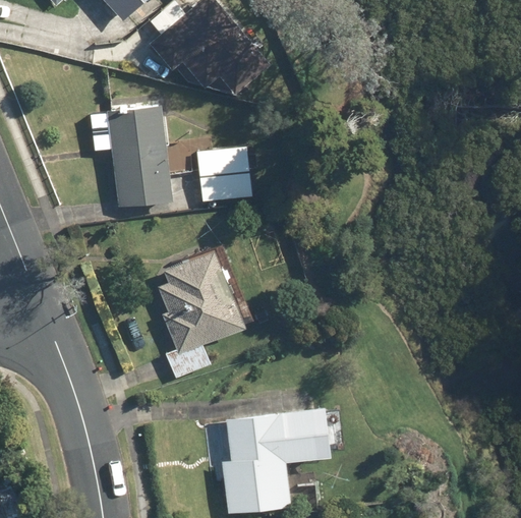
[(47,0),(57,9),(66,0),(102,0),(123,22),(146,0),(47,0)]
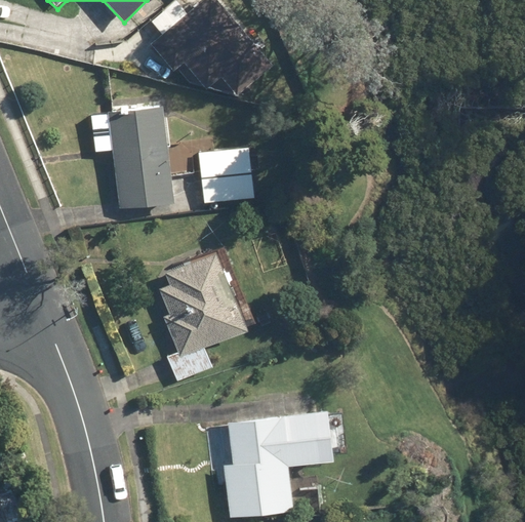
[(217,0),(198,0),(185,11),(175,1),(143,30),(175,69),(183,63),(206,90),(220,77),(236,95),(273,65),(217,0)]
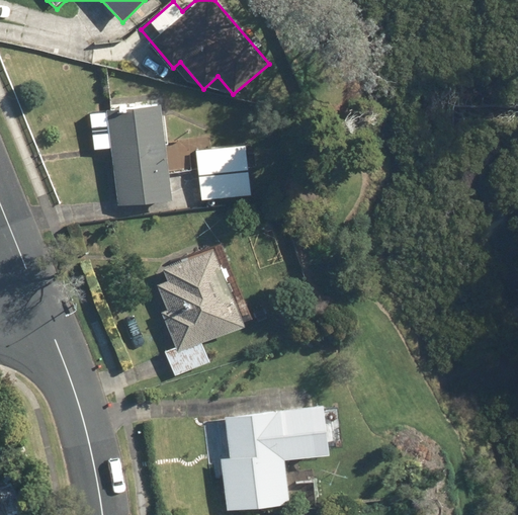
[(92,152),(111,150),(116,207),(169,202),(160,103),(107,108),(107,114),(89,115),(92,152)]
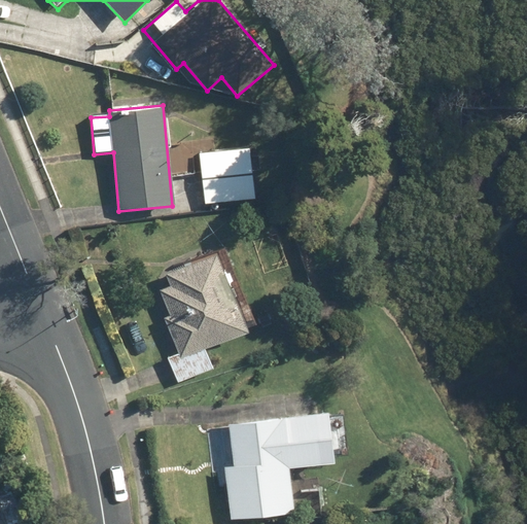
[(250,148),(201,151),(203,203),(252,200),(250,148)]
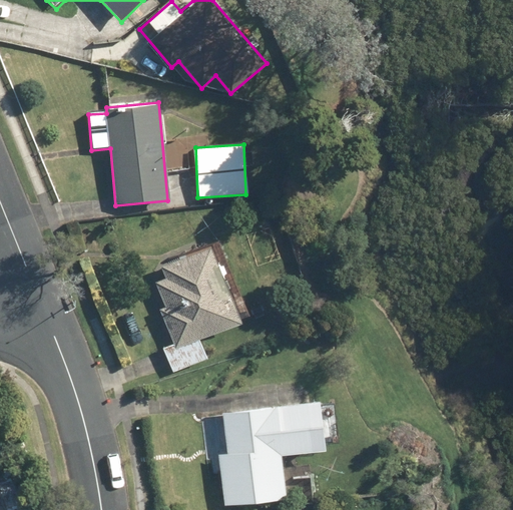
[(198,341),(240,324),(211,247),(162,266),(166,277),(156,281),(166,307),(159,310),(173,346),(164,350),(172,373),(206,360),(198,341)]
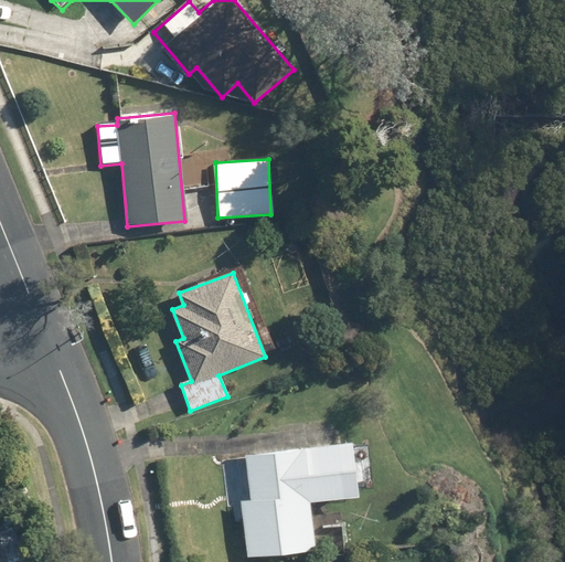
[(316,551),(310,501),(358,496),(352,443),(240,454),(251,558),(316,551)]
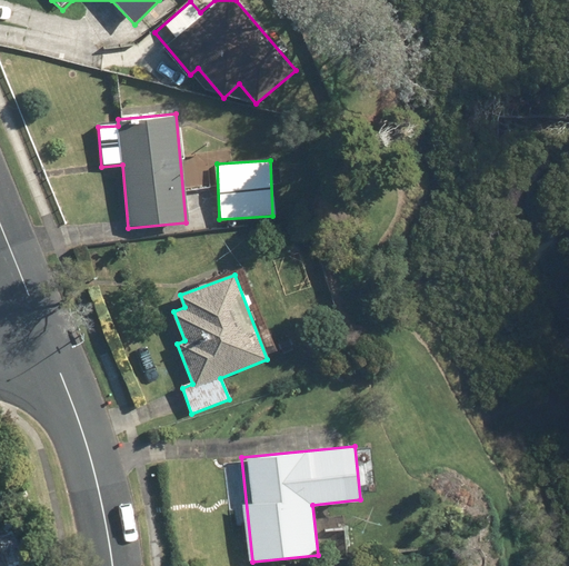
All buildings are outlined.
